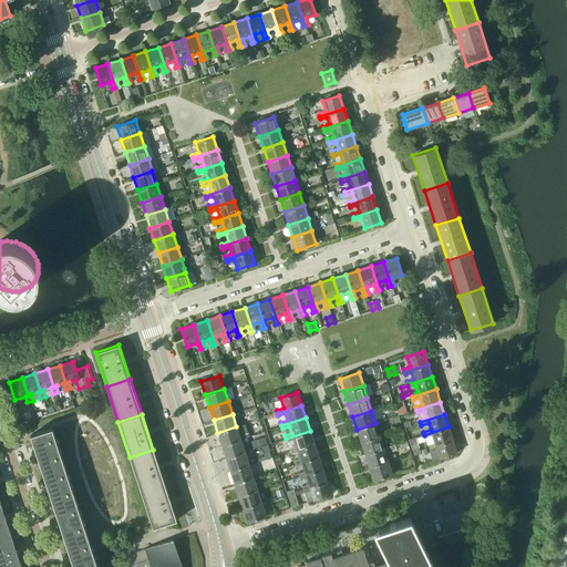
[(357,430),(360,442),(380,435),(375,423),(357,430)]
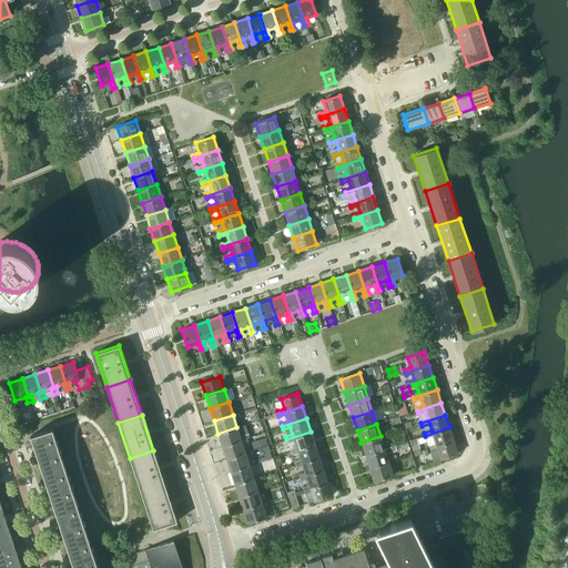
[(217,434),(222,446),(241,439),(236,427),(217,434)]
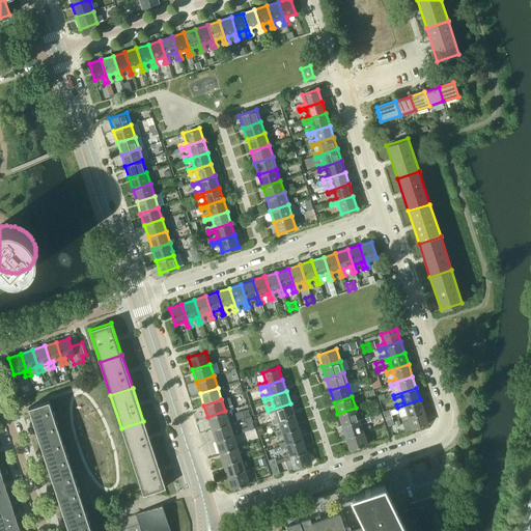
[(401,419),(424,412),(420,399),(397,408),(398,410),(404,408),(407,415),(400,417),(401,419)]
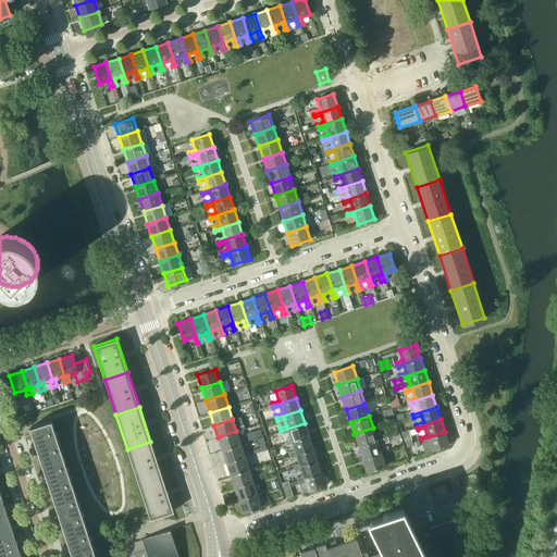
[(62,455),(50,420),(29,426),(40,461),(62,455)]
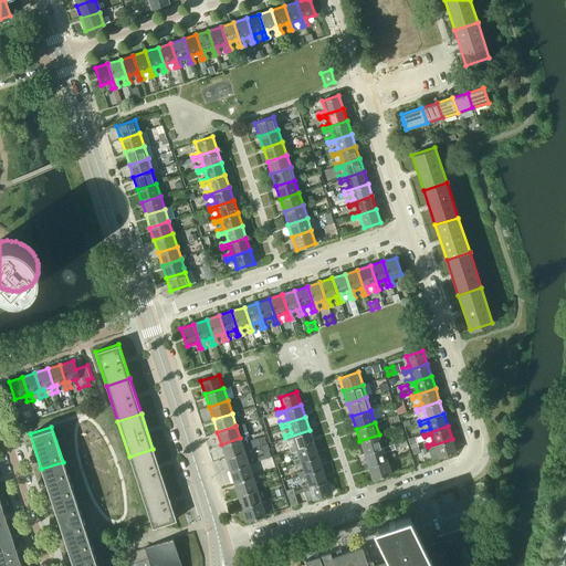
[(289,447),(290,450),(314,442),(310,430),(285,438),(286,440),(293,438),(295,444),(289,447)]
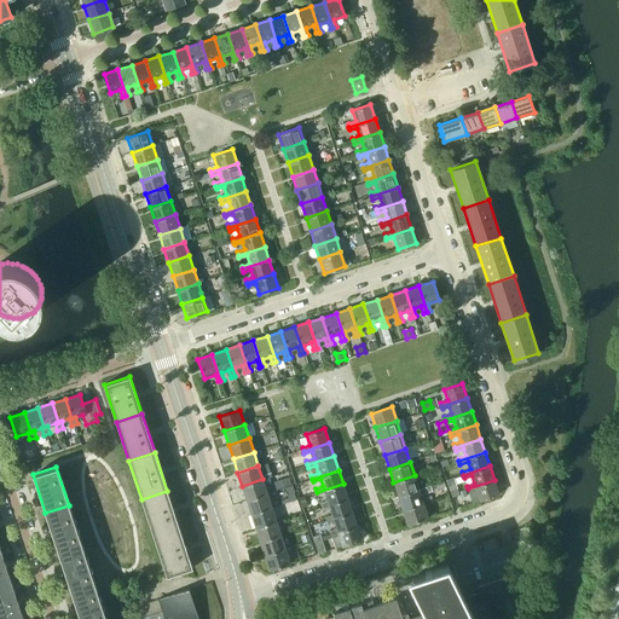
[(398,496),(418,490),(415,475),(393,482),(398,496)]
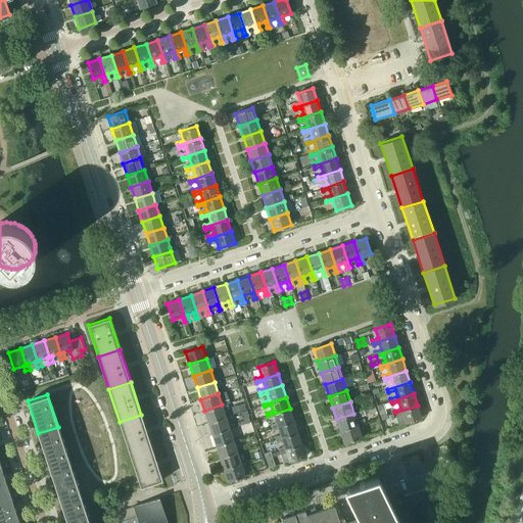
[(204,411),(208,422),(226,417),(222,405),(204,411)]
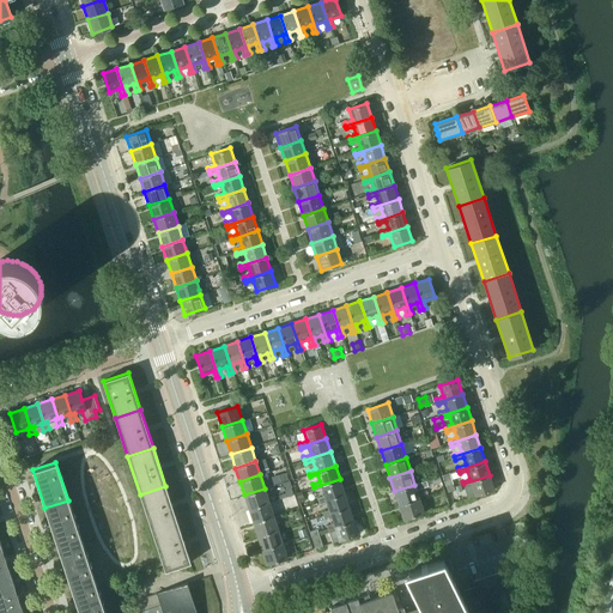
[(475,496),(495,490),(490,475),(463,484),(465,487),(472,485),(475,496)]
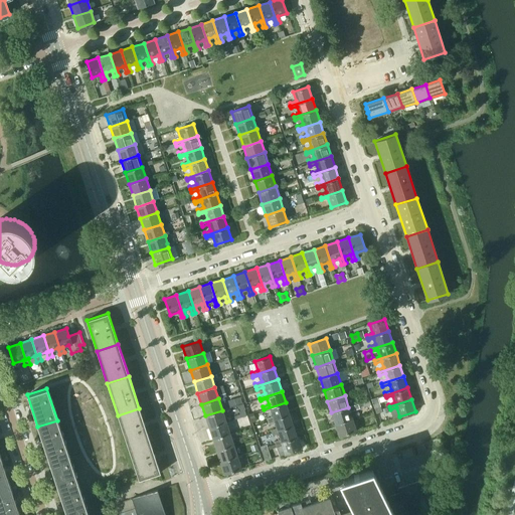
[(267,418),(268,421),(289,413),(286,402),(264,409),(265,412),(271,410),(273,416),(267,418)]
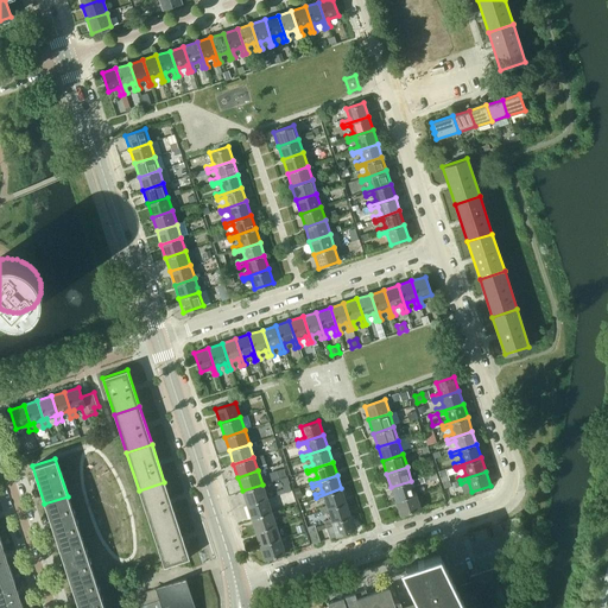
[(396,501),(416,494),(411,481),(391,487),(396,501)]
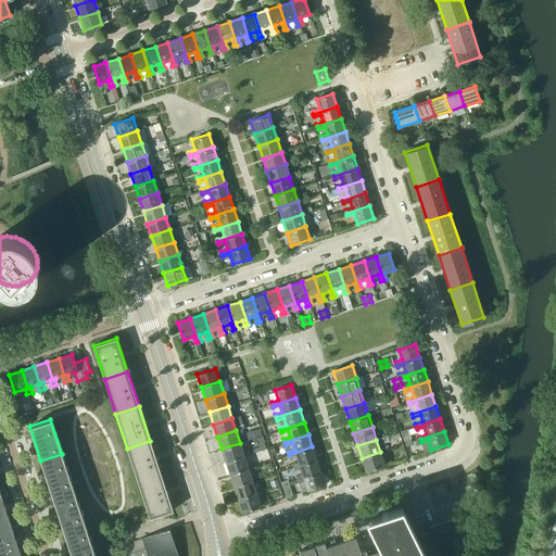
[(161,475),(150,441),(127,449),(138,482),(161,475)]
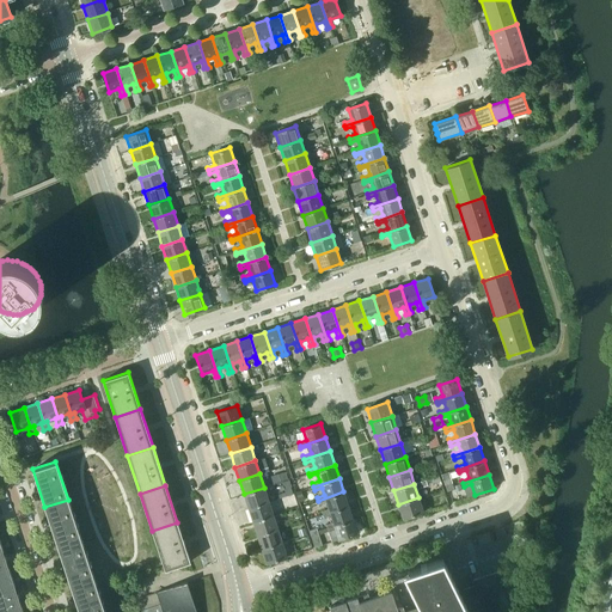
[(249,508),(269,501),(264,488),(244,494),(249,508)]
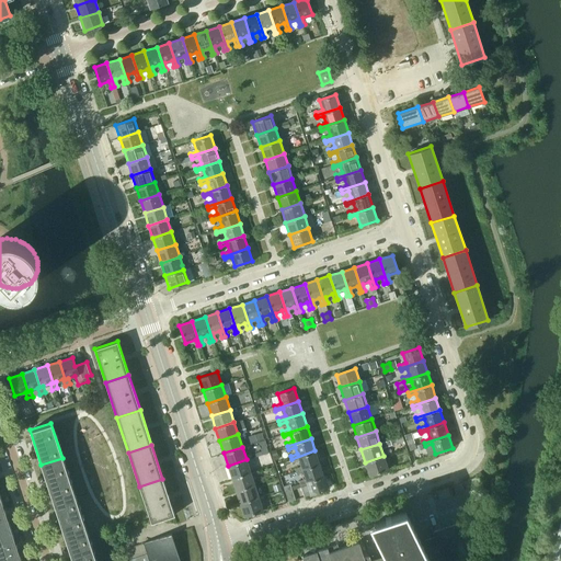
[(294,468),(295,471),(319,464),(315,450),(292,459),(292,461),(298,459),(300,466),(294,468)]
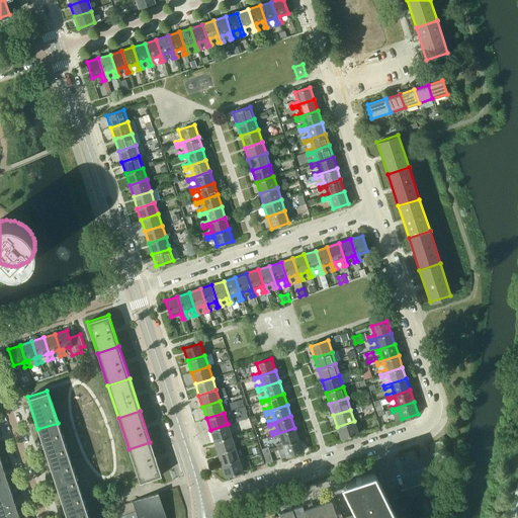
[(341,438),(358,433),(354,421),(337,427),(341,438)]
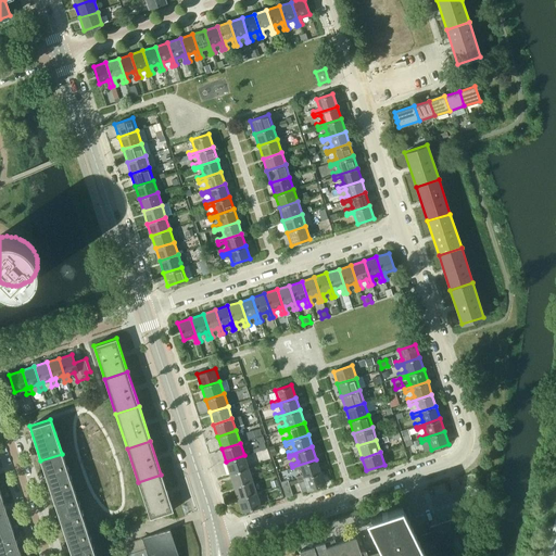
[(62,454),(40,460),(52,496),(74,489),(62,454)]
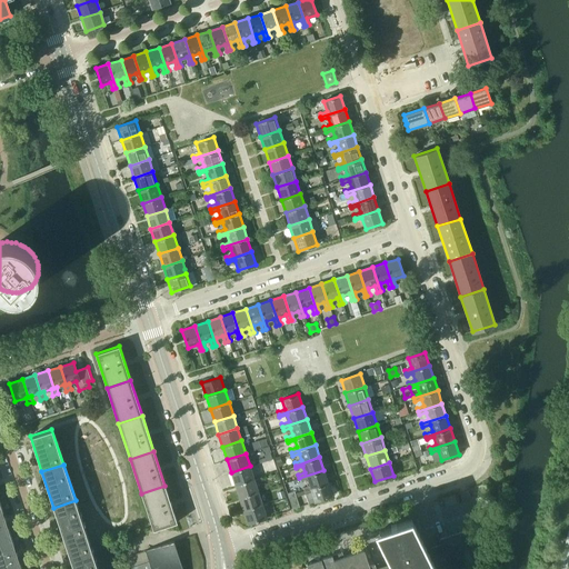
[(235,485),(253,479),(250,466),(231,472),(235,485)]
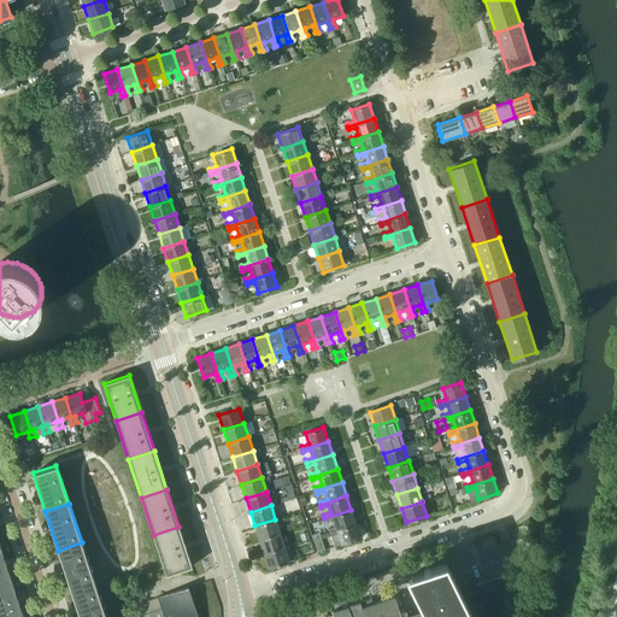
[(328,529),(329,532),(356,523),(351,510),(324,518),(325,522),(333,519),(335,527),(328,529)]
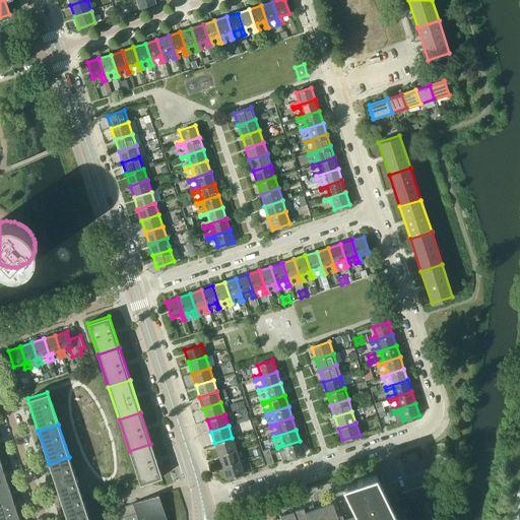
[(218,455),(236,449),(232,438),(214,443),(218,455)]
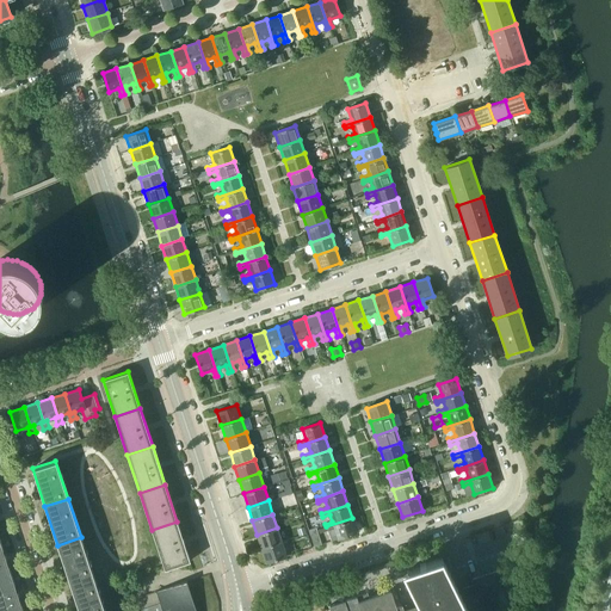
[(338,538),(357,532),(352,518),(326,526),(327,530),(327,531),(331,541),(338,538)]
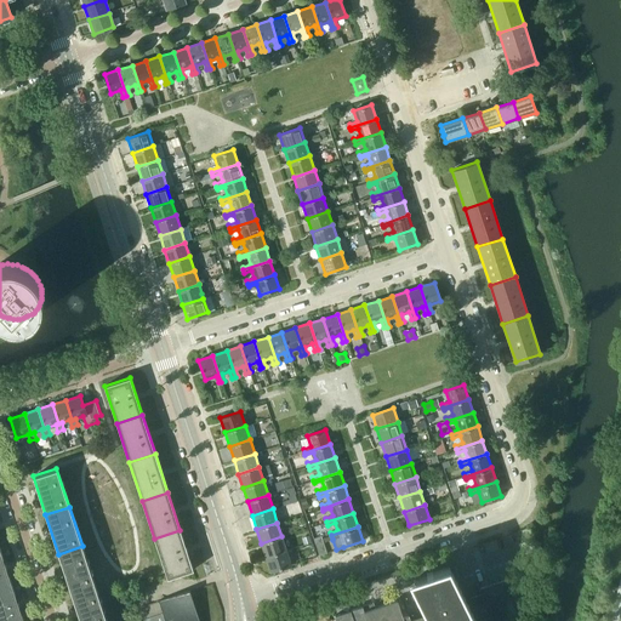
[(193,569),(180,530),(154,539),(167,577),(193,569)]
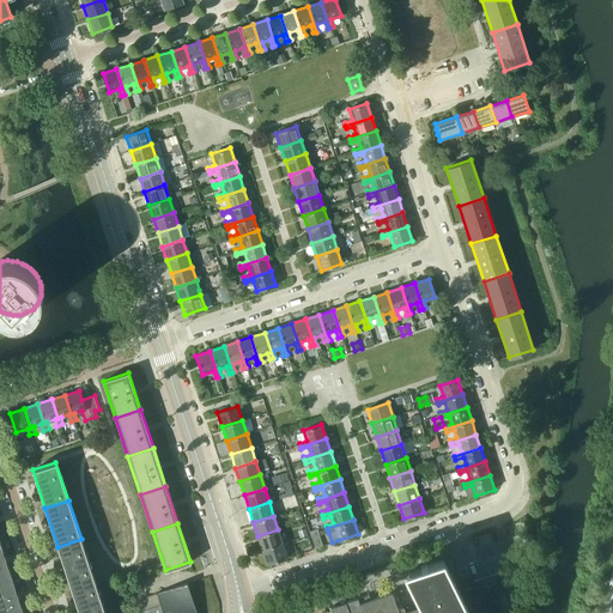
[(508,535),(505,527),(496,530),(498,539),(508,535)]
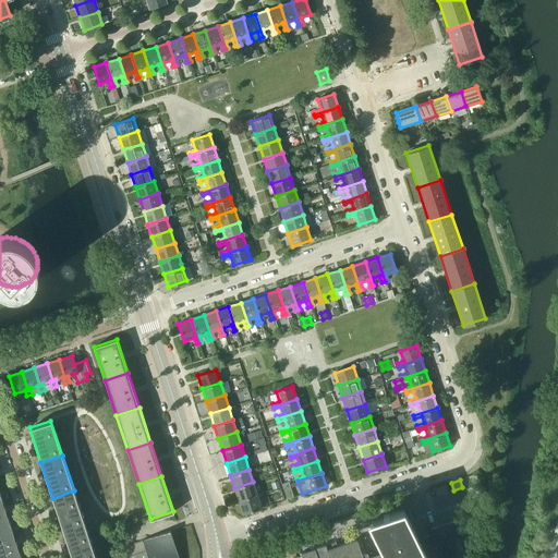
[(289,484),(289,481),(282,483),(288,498),(293,497),(291,487),(289,484)]
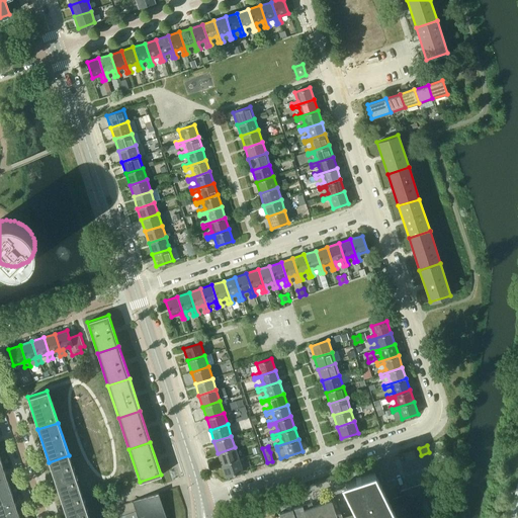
[(218,453),(222,464),(239,459),(235,447),(218,453)]
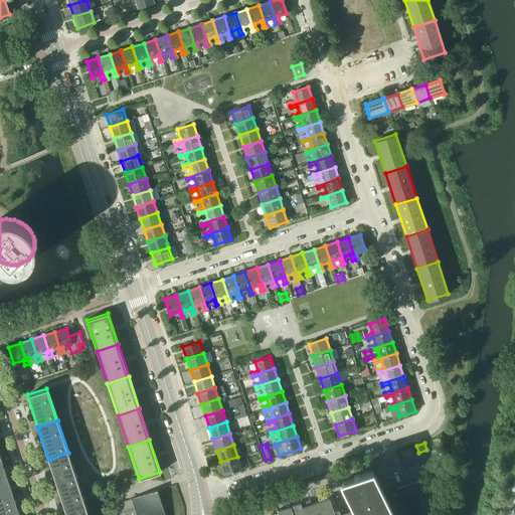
[(78,486),(68,453),(48,460),(59,492),(78,486)]
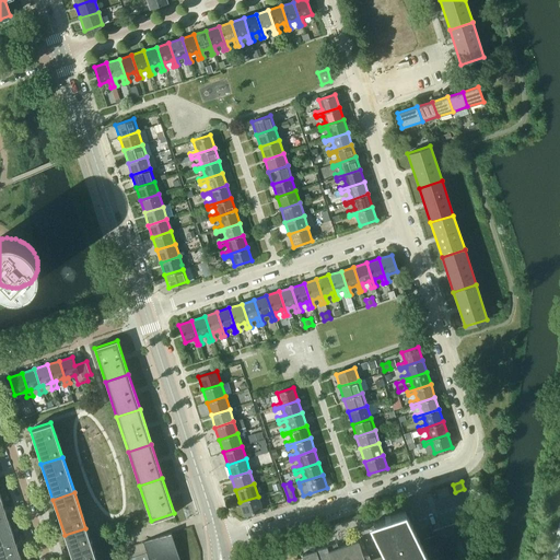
[(0,529),(10,527),(0,497),(0,529)]
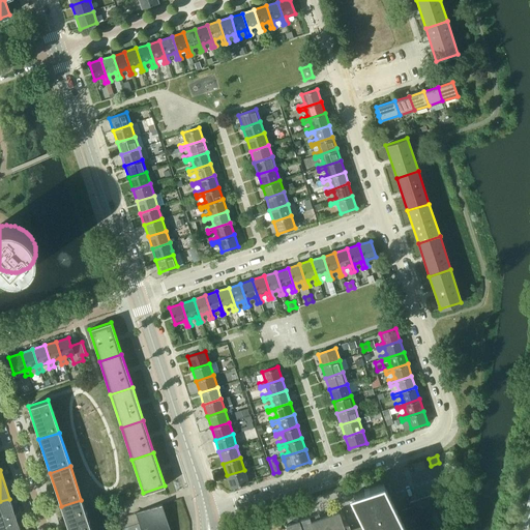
[(248,481),(244,470),(227,475),(231,488),(248,481)]
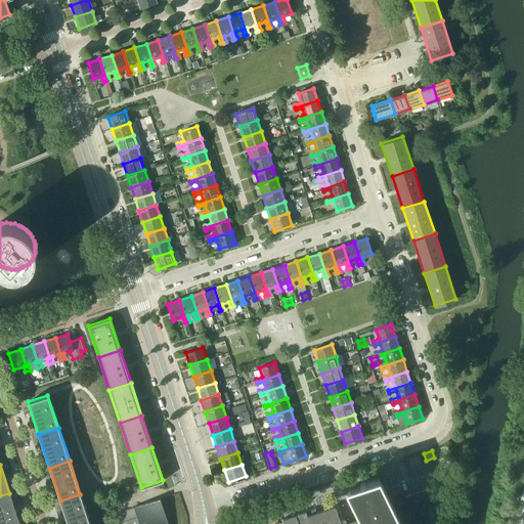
[(392,506),(382,476),(364,481),(364,483),(348,488),(359,522),(351,523),(345,523),(344,520),(340,521),(336,507),(316,513),(315,508),(281,518),(282,523),(418,523),(428,521),(423,507),(433,504),(428,489),(404,497),(405,500),(392,506)]
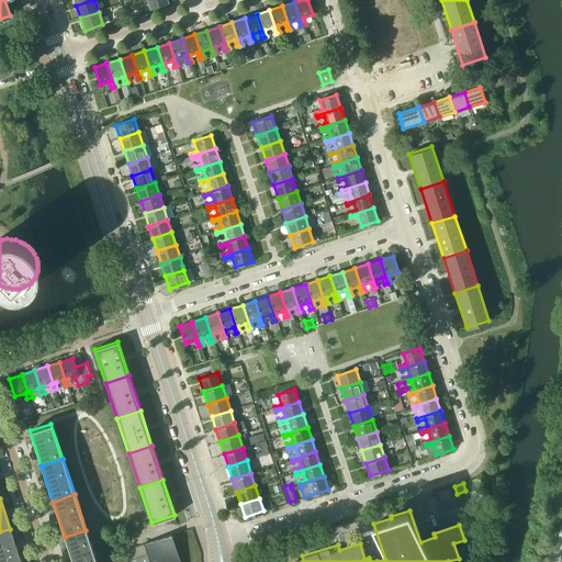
[(0,561),(20,561),(10,529),(0,531),(0,561)]
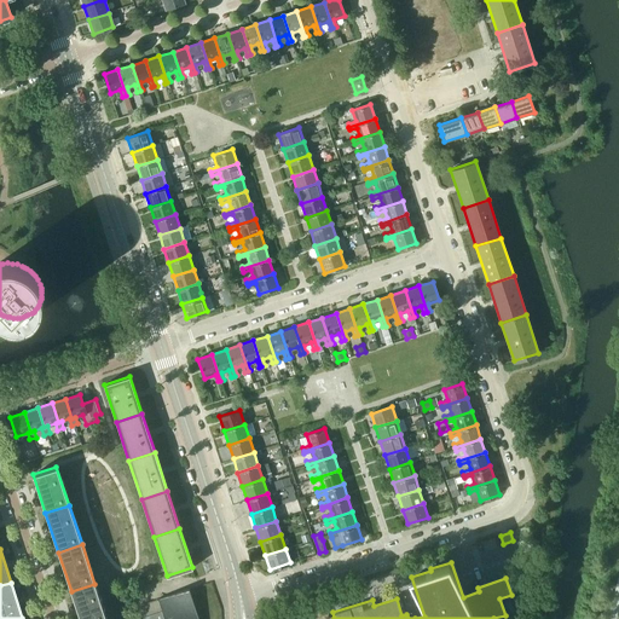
[(80,618),(105,618),(94,584),(71,591),(80,618)]
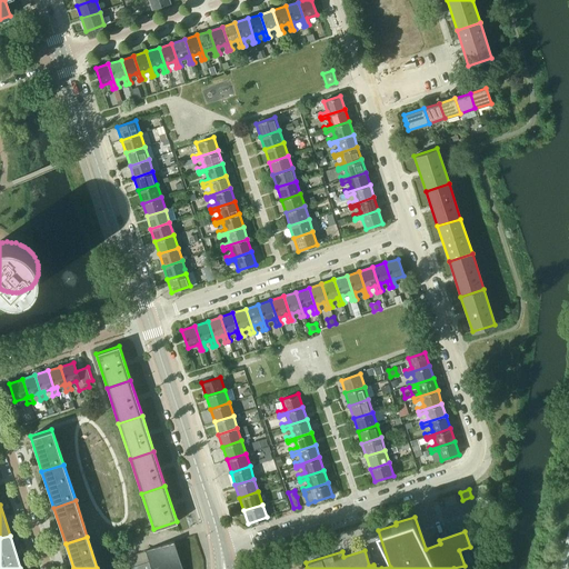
[(182,568),(175,541),(146,550),(148,556),(130,562),(131,568),(182,568)]
